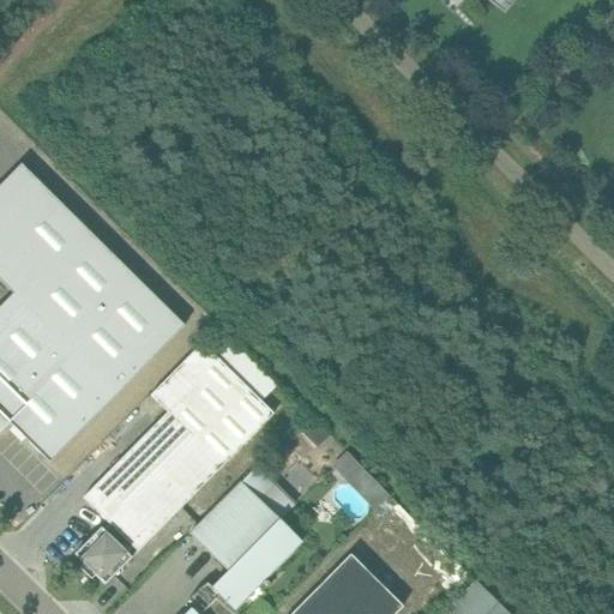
[(0,185),(0,282),(12,294),(0,306),(0,431),(8,422),(49,463),(184,326),(20,164),(0,185)]
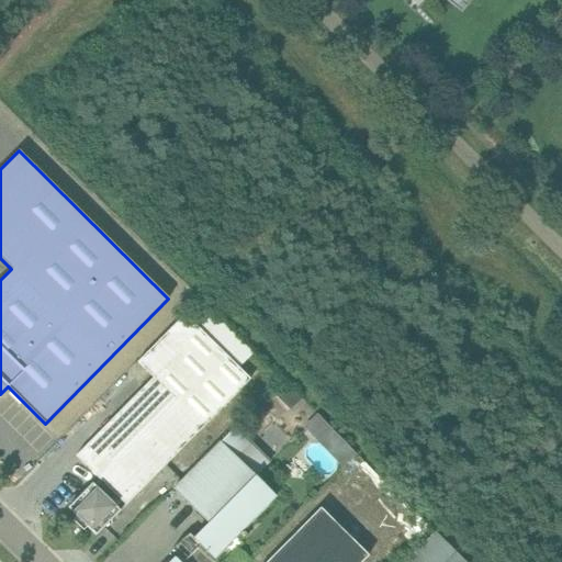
[(183,314),(136,362),(153,378),(80,450),(80,461),(99,480),(93,485),(92,483),(67,507),(96,536),(249,379),(183,314)]
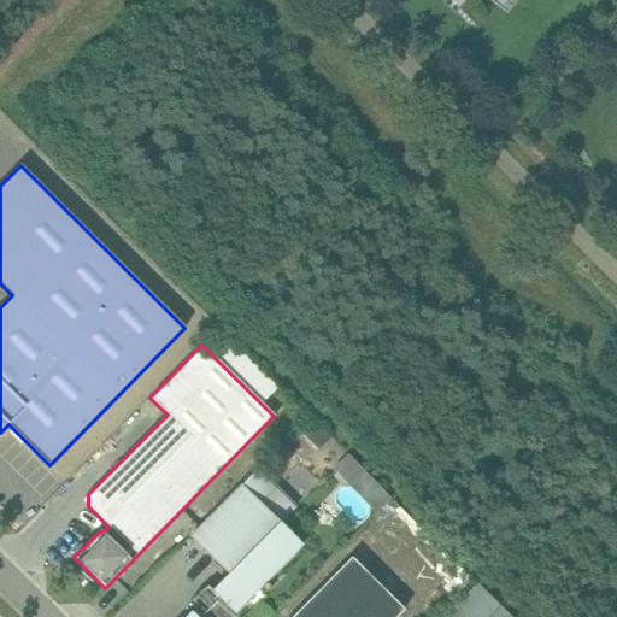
[(310,418),(301,428),(321,447),(330,439),(310,418)]
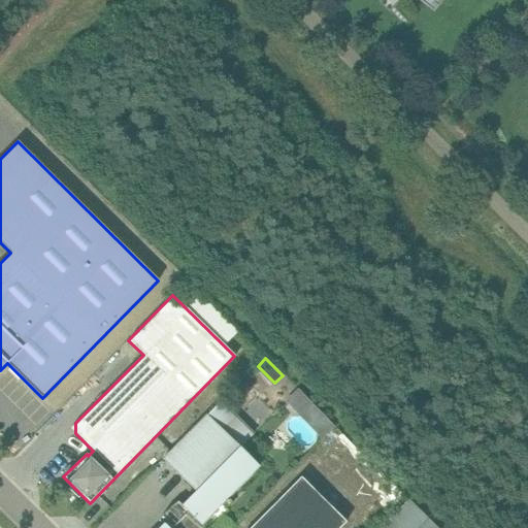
[(300,390),(288,401),(295,410),(307,398),(300,390)]
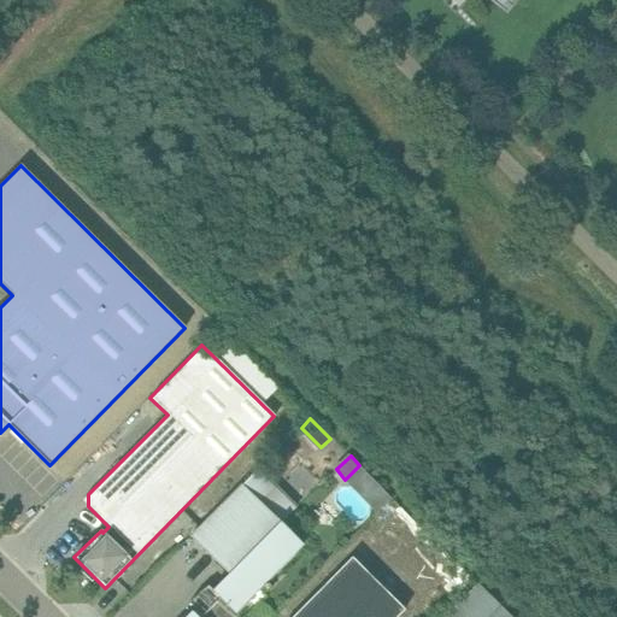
[(241,485),(189,538),(228,575),(213,589),(209,586),(205,587),(203,589),(199,592),(197,594),(192,599),(189,601),(187,605),(186,609),(189,613),(186,616),(201,616),(219,599),(235,613),(303,545),(281,523),(298,507),(259,469),(242,486),(241,485)]
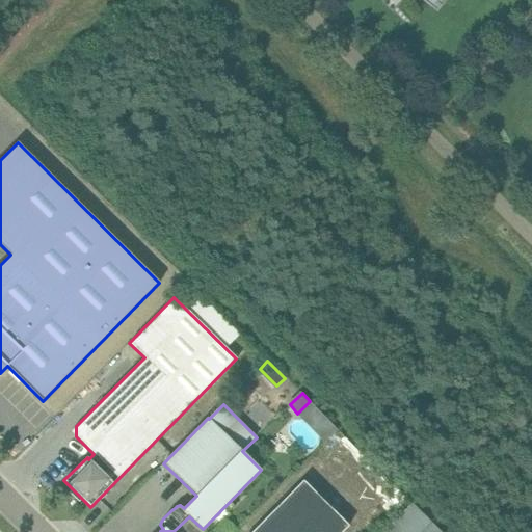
[(342,531),(348,526),(302,480),(251,531),(342,531)]
